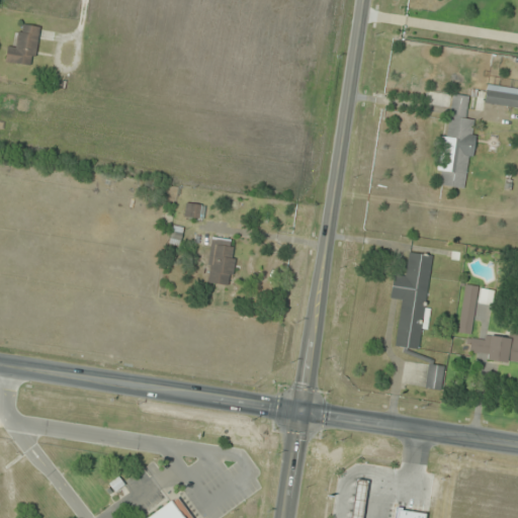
[(5,62),(33,66),(40,27),(21,24),(17,46),(8,44),(5,62)]
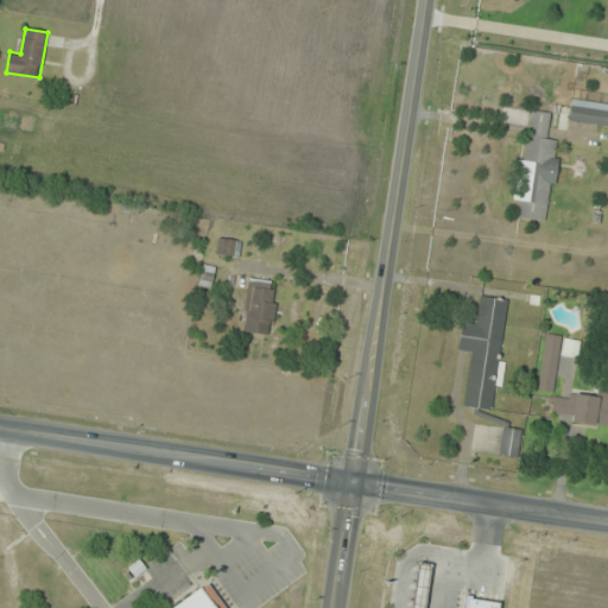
[(607,128),(607,102),(572,97),(569,122),(607,128)]
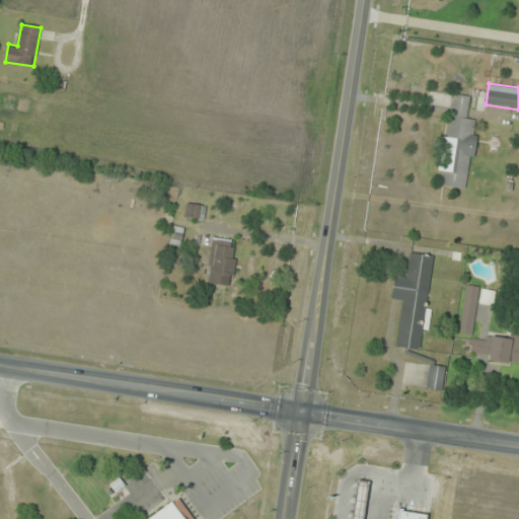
[(467,120),(470,96),(449,95),(440,187),(468,190),(475,121),(467,120)]
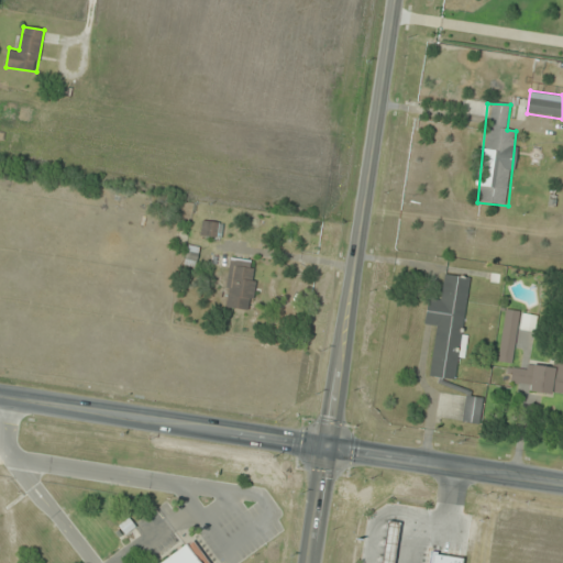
[(222,222),(201,222),(201,238),(222,238),(222,222)]
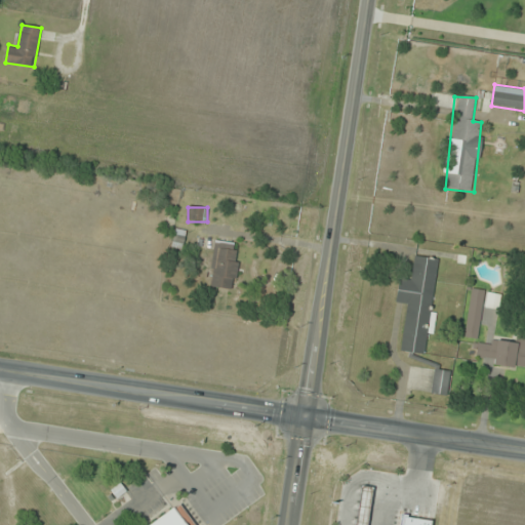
[(208,287),(233,290),(240,244),(214,241),(208,287)]
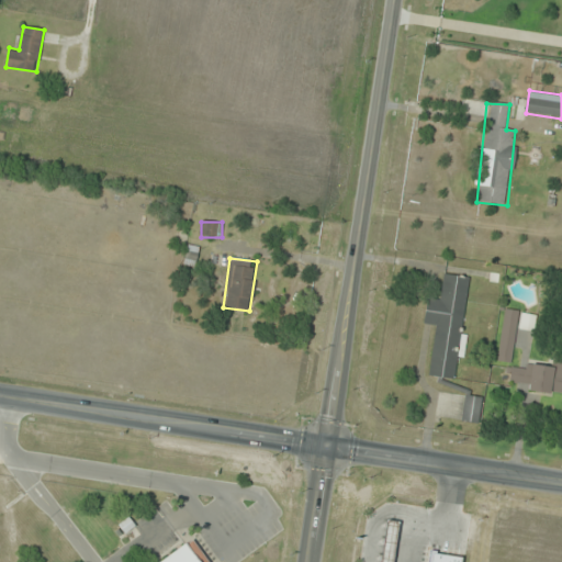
[(469,278),(444,274),(440,301),(425,300),(423,324),(435,325),(428,378),(456,381),(469,278)]
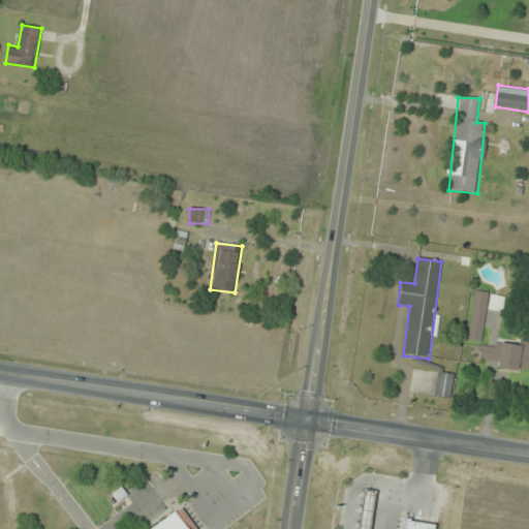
[(480,342),(489,293),(475,291),(467,339),(480,342)]
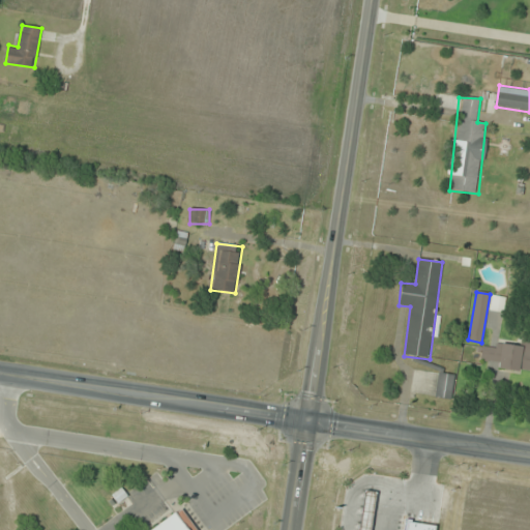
[(504,298),(493,297),(492,310),(502,312),(504,298)]
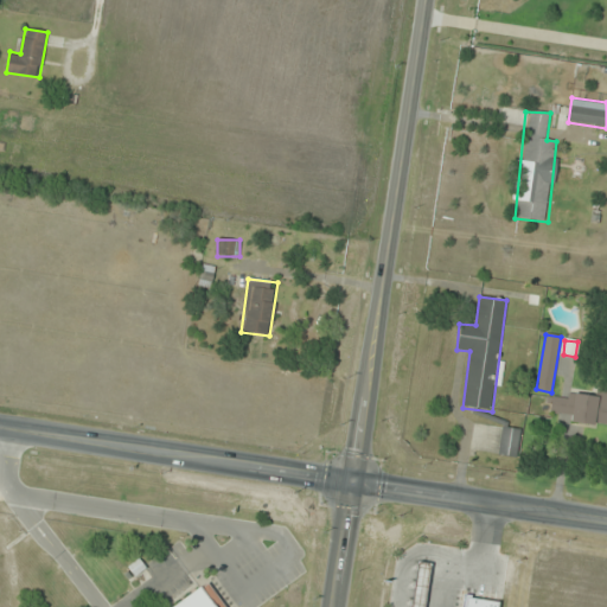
[(606,391),(602,391),(601,400),(550,395),(548,419),(606,423),(606,391)]
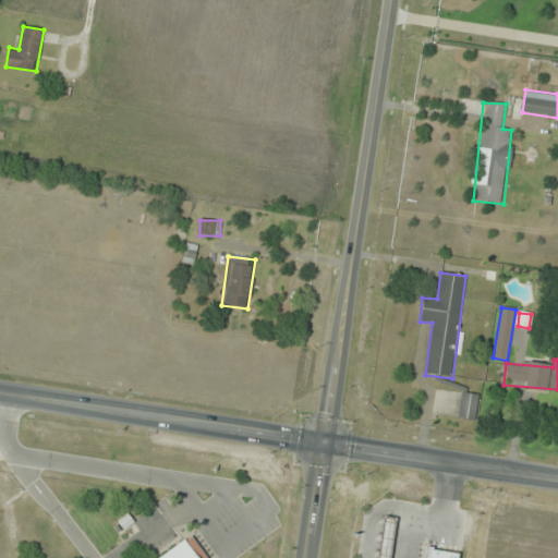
[(459,419),(476,421),(478,393),(461,392),(459,419)]
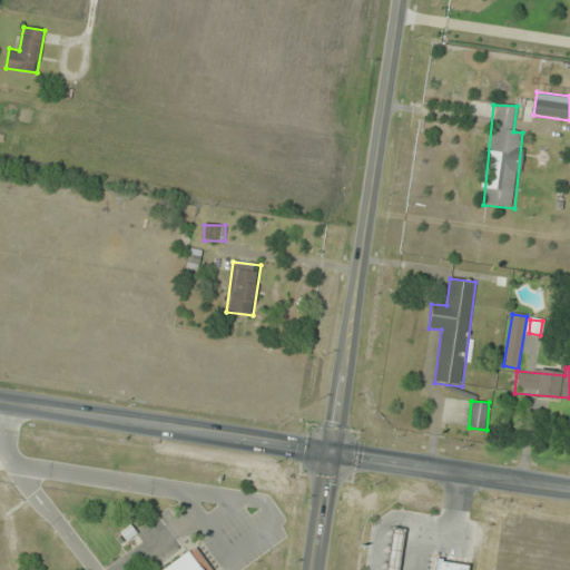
[(385,569),(397,569),(404,530),(391,529),(385,569)]
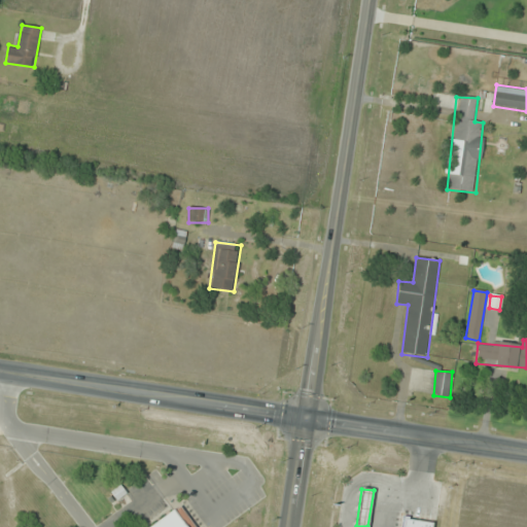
[(147,526),(173,508),(174,510),(179,505),(194,526),(147,526)]
